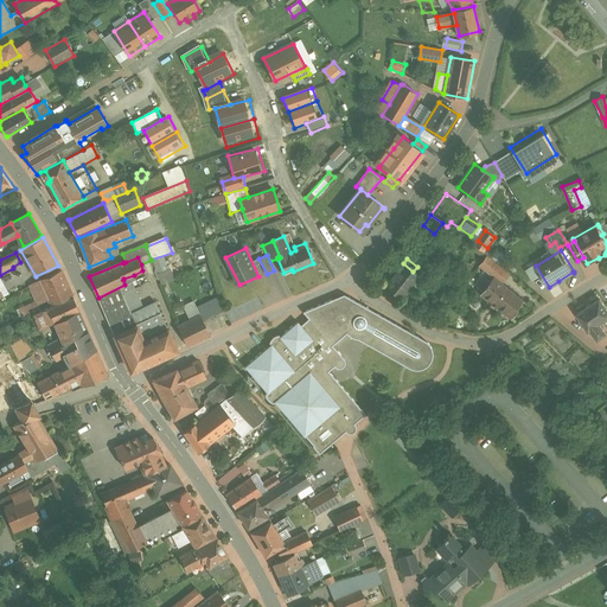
[(492,270),(480,261),(467,279),(479,287),(492,270)]
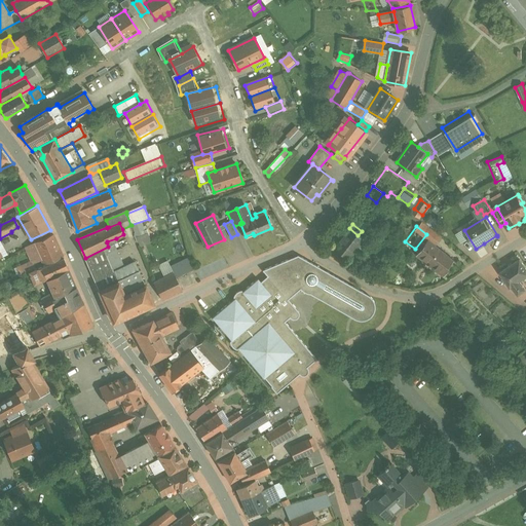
[(348,228),(333,248),(348,259),(357,248),(362,252),(368,243),(363,240),(358,235),(349,228),(348,228)]
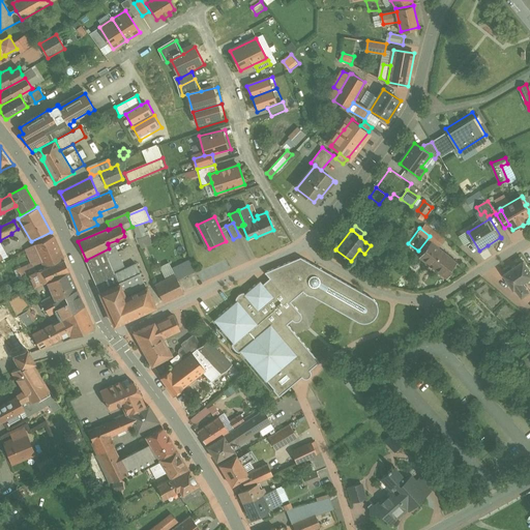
[(54,236),(35,244),(45,267),(64,258),(54,236)]
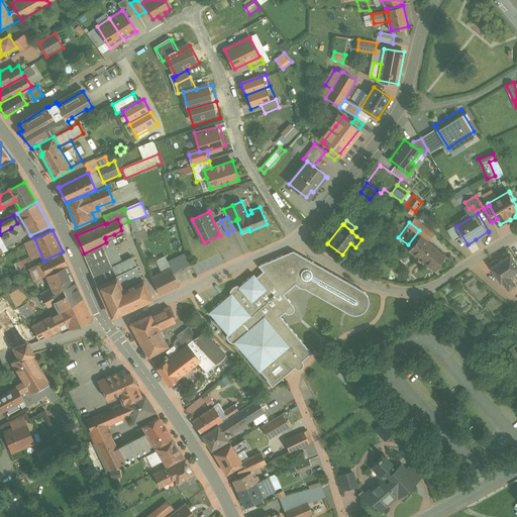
[(114,234),(105,237),(105,238),(106,242),(106,243),(116,238),(114,234)]
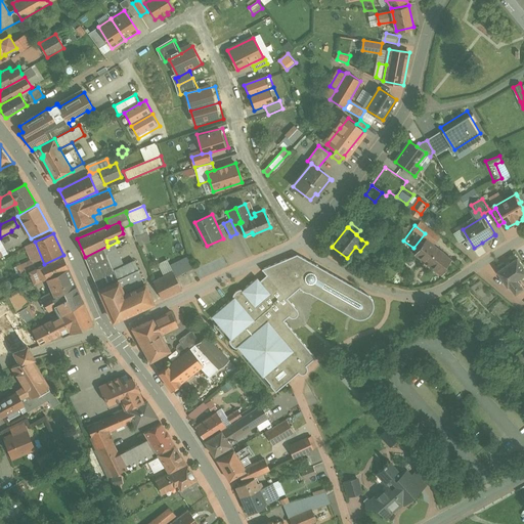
[(453,260),(427,238),(415,255),(441,275),(453,260)]
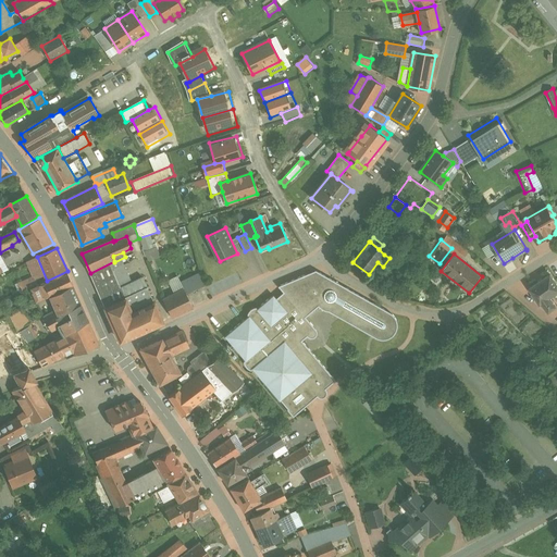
[(121,287),(113,270),(124,265),(122,259),(125,258),(125,257),(114,262),(90,273),(106,308),(126,298),(131,310),(153,299),(143,276),(132,282),(121,287)]
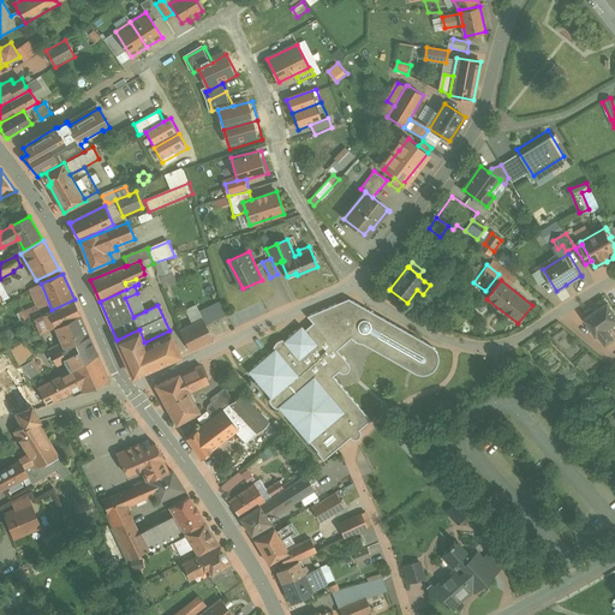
[(137,293),(125,298),(133,317),(145,311),(137,293)]
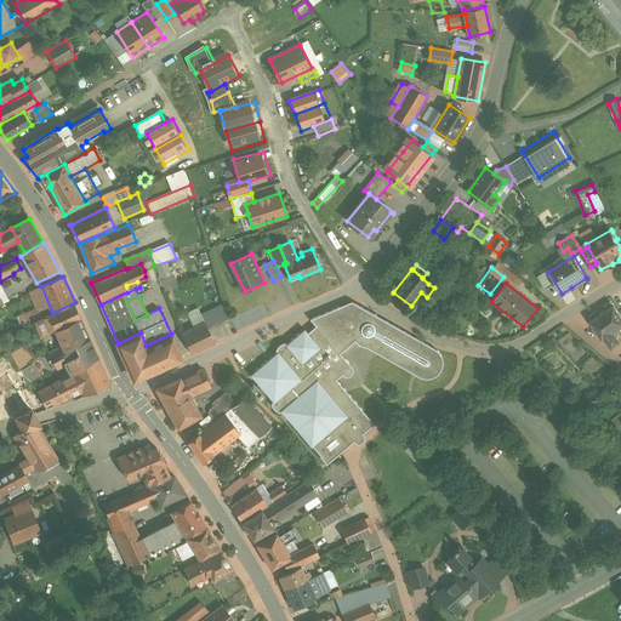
[(307,332),(305,329),(286,343),(285,342),(281,343),(279,345),(277,347),(275,351),(277,352),(250,375),(273,402),(271,403),(272,406),(274,409),(277,411),(279,412),(281,411),(311,446),(312,445),(320,455),(319,456),(326,463),(353,442),(354,443),(357,444),(359,444),(362,443),(363,440),(364,438),(364,436),(363,433),(374,423),(336,380),(339,377),(342,375),(343,376),(346,377),(348,377),(351,376),(352,374),(353,371),(353,369),(352,366),(340,353),(343,351),(354,341),(357,343),(359,345),(360,346),(363,347),(365,347),(419,377),(425,379),(432,377),(437,375),(440,370),(443,364),(442,358),(439,352),(434,348),(351,301),(309,319),(315,325),(307,332)]
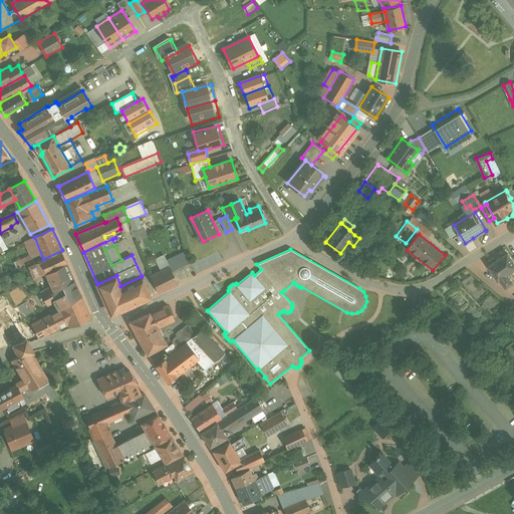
[(187,251),(167,261),(170,267),(171,267),(173,271),(190,263),(187,251)]
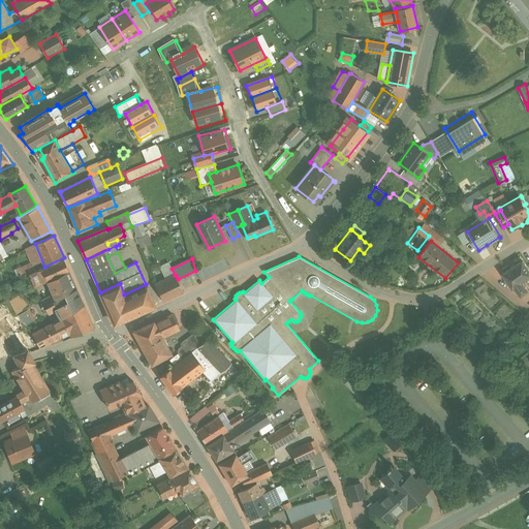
[(64,259),(30,275),(31,278),(30,278),(31,279),(32,279),(35,286),(69,271),(64,259)]
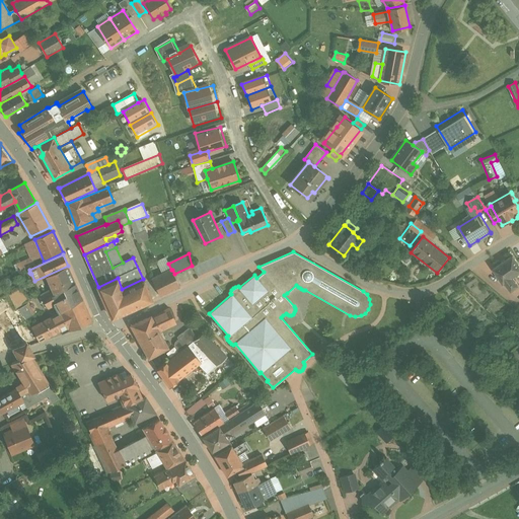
[(32,255),(20,262),(23,270),(36,265),(34,260),(32,255)]
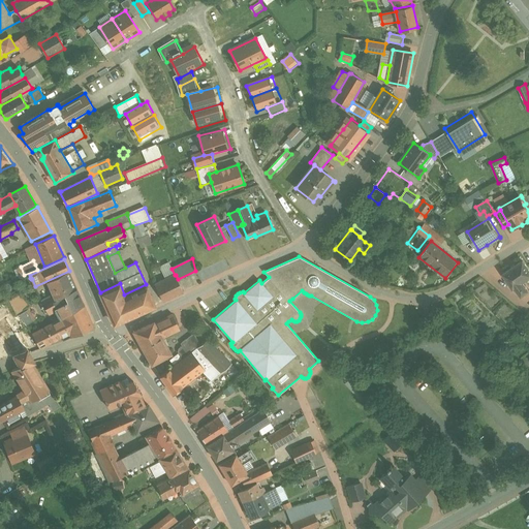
[(528,269),(524,260),(503,274),(514,288),(516,287),(522,296),(528,290),(522,283),(527,280),(528,283),(528,269)]
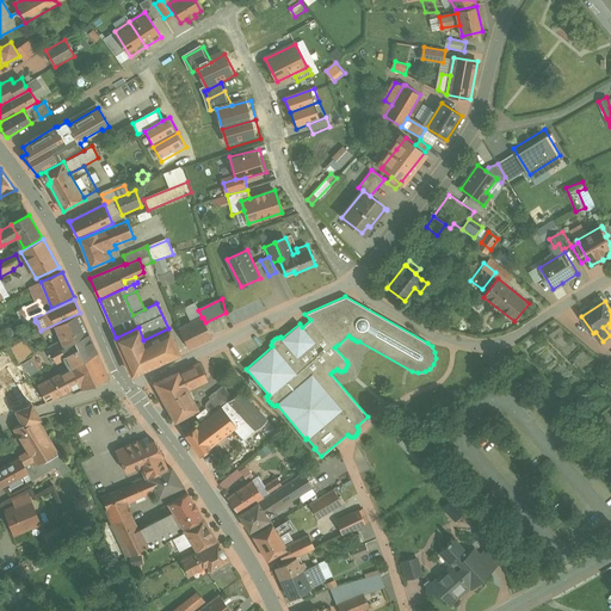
[(80,314),(55,326),(61,337),(62,335),(63,340),(49,349),(57,363),(66,358),(72,368),(98,352),(80,314)]
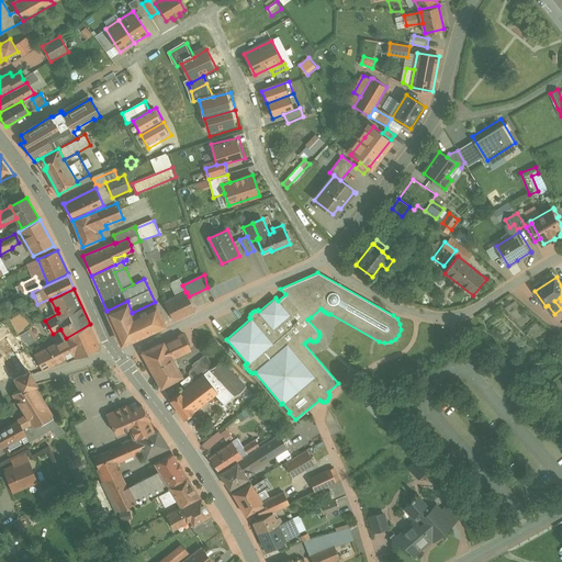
[(186,292),(165,303),(173,321),(195,311),(189,296),(187,292),(186,292)]
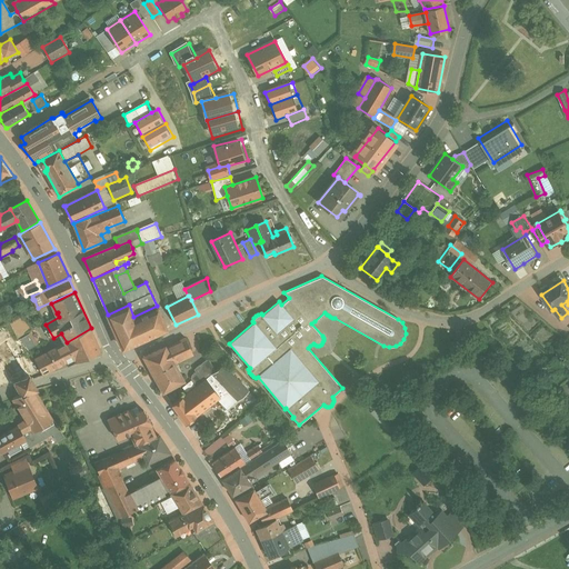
[(158,309),(136,319),(133,317),(129,305),(108,315),(120,345),(128,348),(167,329),(158,309)]
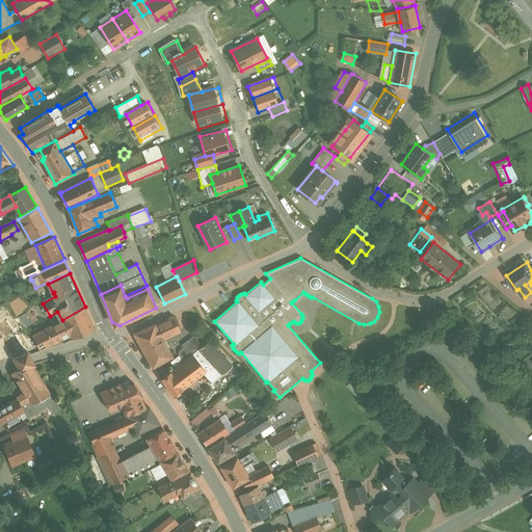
[(85,307),(62,320),(70,336),(72,340),(96,330),(85,307)]
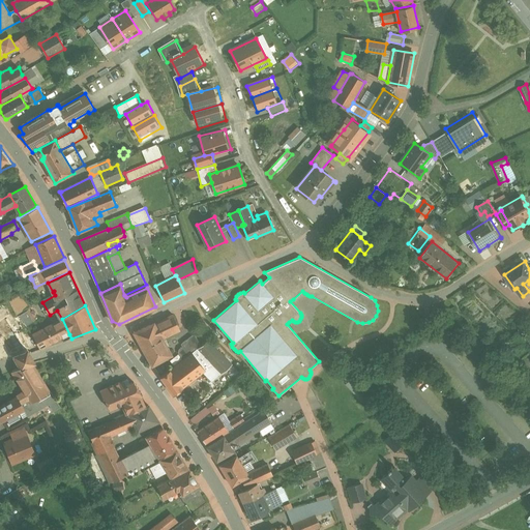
[(26,327),(36,321),(30,311),(20,317),(26,327)]
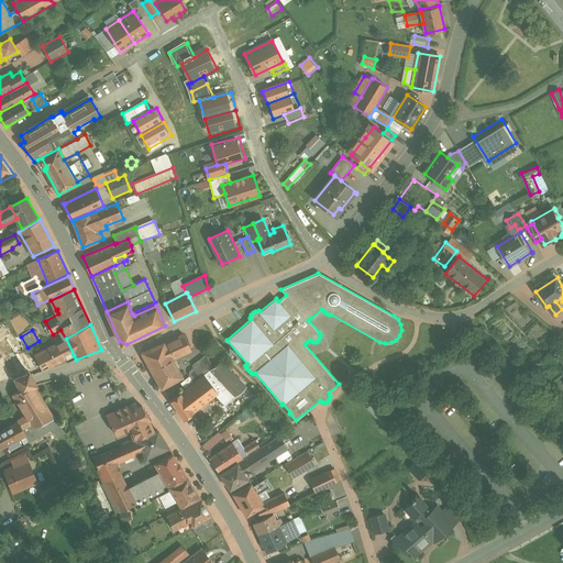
[(164,343),(143,353),(162,388),(183,377),(173,360),(191,351),(184,334),(164,344),(164,343)]
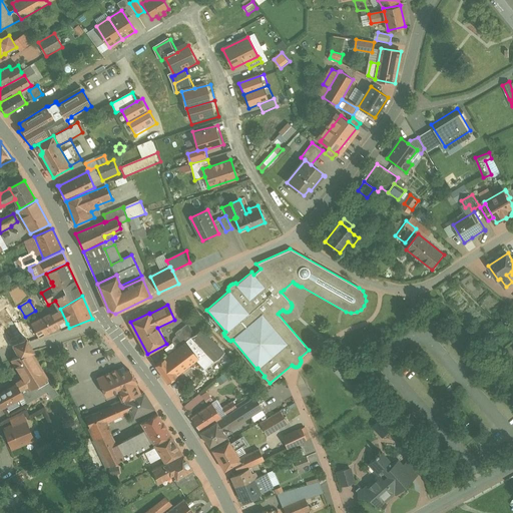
[(60,309),(37,322),(44,336),(67,324),(60,309)]
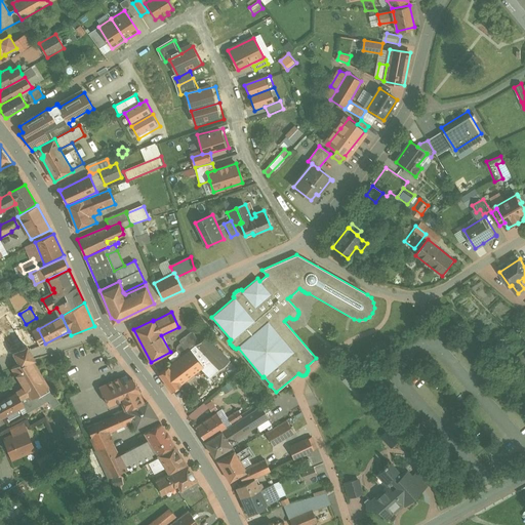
[(196,316),(184,324),(192,336),(180,344),(177,346),(176,349),(182,356),(210,334),(196,316)]
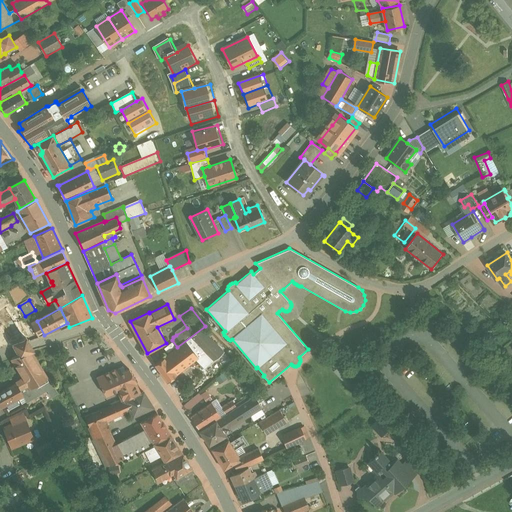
[(37,321),(32,324),(39,337),(44,335),(37,321)]
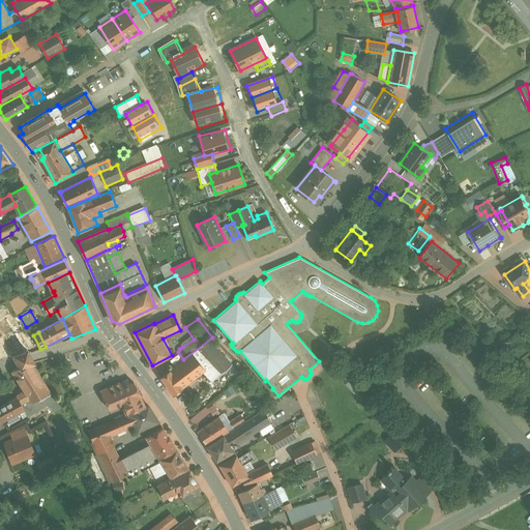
[(232,365),(208,341),(193,353),(206,371),(204,372),(213,381),(232,365)]
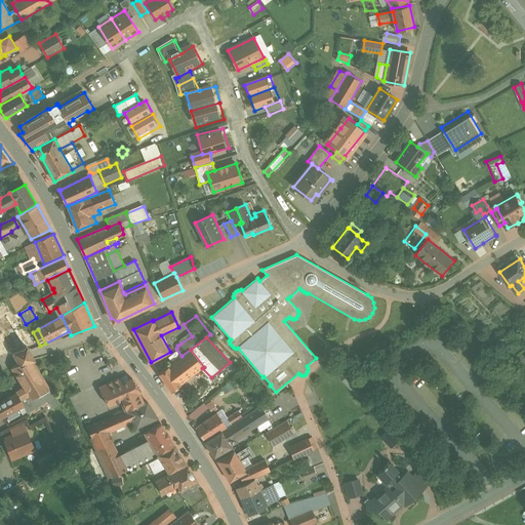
[(31,359),(33,357),(27,347),(13,353),(18,364),(22,362),(22,363),(31,359)]
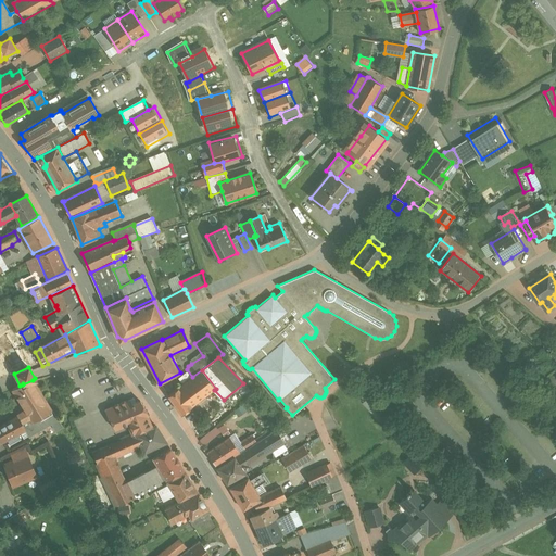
[(202,370),(168,395),(182,415),(214,390),(216,389),(202,370)]
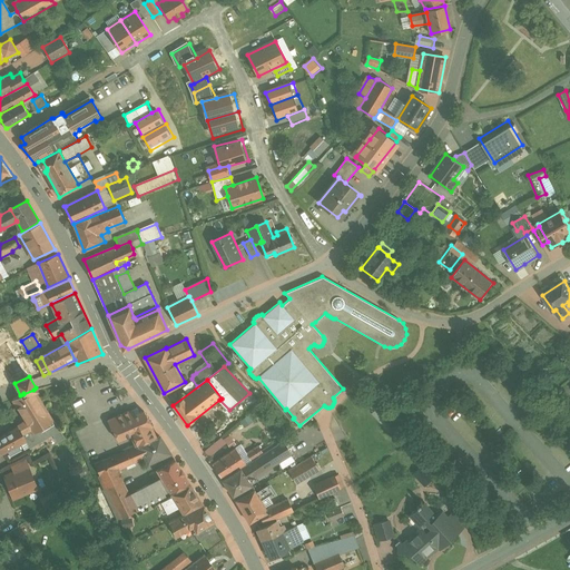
[(33,390),(23,394),(23,393),(20,395),(21,395),(12,400),(27,422),(33,433),(45,428),(46,429),(48,430),(53,426),(55,423),(53,422),(55,421),(53,421),(36,392),(38,391),(36,387),(33,390)]
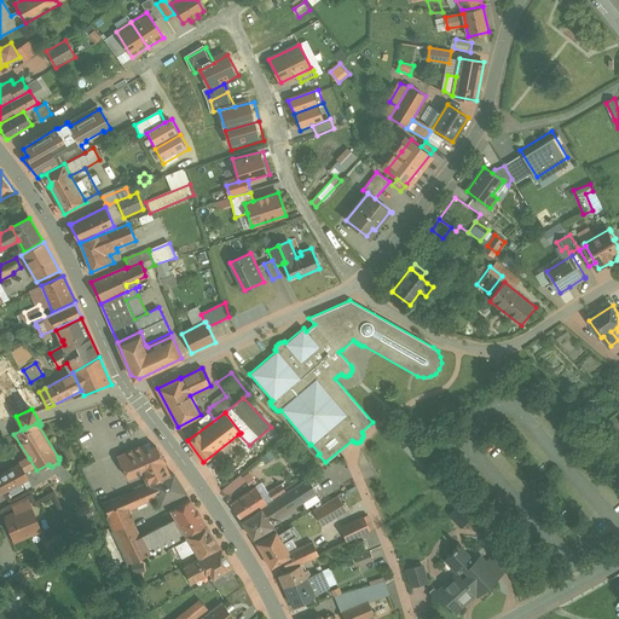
[(156,446),(146,451),(144,445),(117,457),(125,474),(125,473),(128,479),(142,473),(148,485),(150,484),(169,475),(165,463),(166,462),(156,446)]
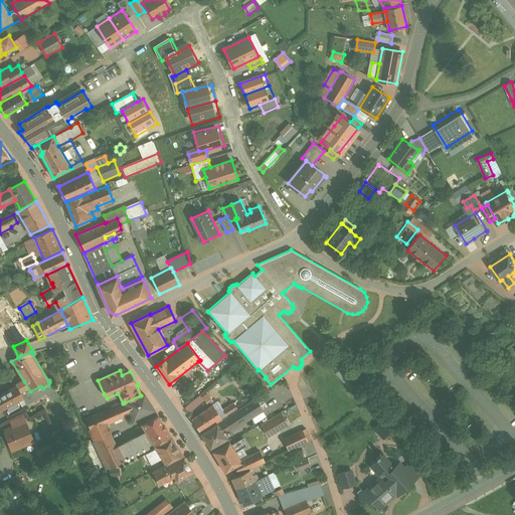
[(40,386),(30,391),(24,381),(17,385),(24,398),(24,399),(27,405),(54,388),(49,379),(48,380),(49,380),(48,381),(49,382),(48,385),(43,388),(41,387),(40,386)]
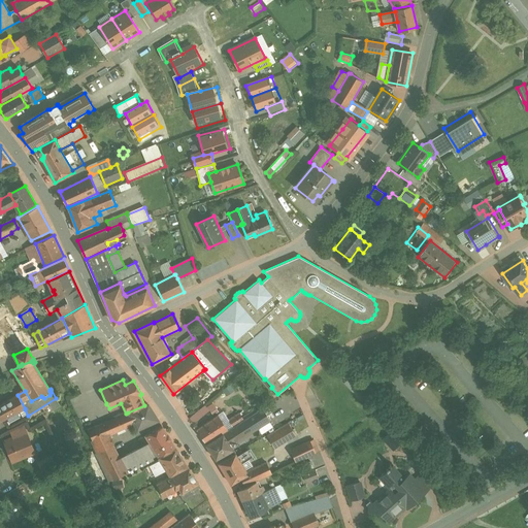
[(18,395),(0,404),(0,422),(25,409),(25,408),(18,395)]
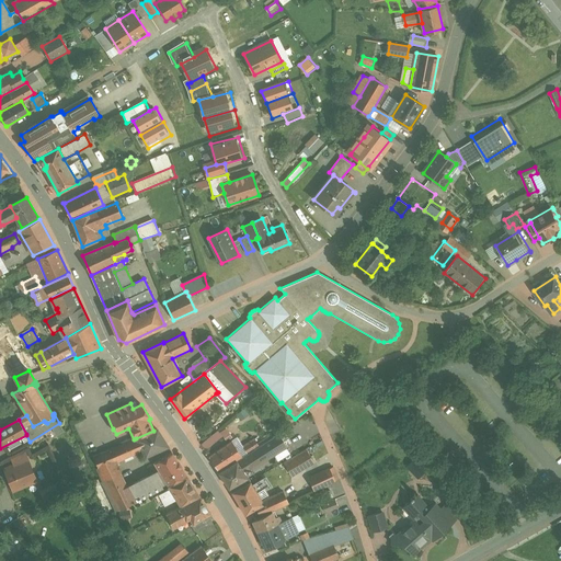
[(290,426),(278,434),(283,442),(295,434),(290,426)]
